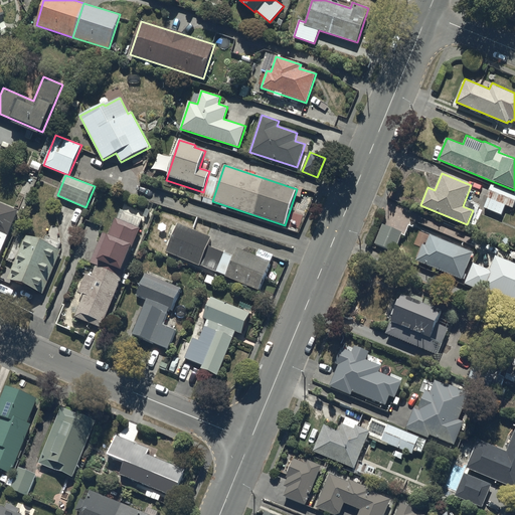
[(514,201),(514,193),(491,184),(485,197),(487,198),(483,207),(501,215),(505,205),(512,208),(514,201)]
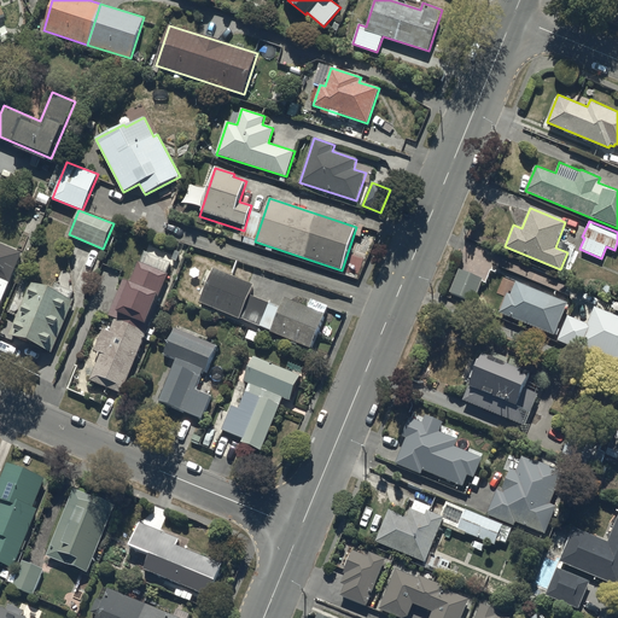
[(0,305),(23,254),(0,243),(0,305)]
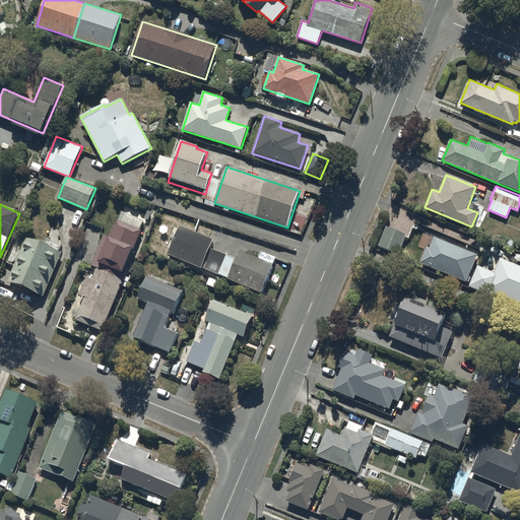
[(96,268),(124,279),(128,270),(126,269),(142,231),(117,220),(110,238),(105,236),(91,266),(96,268)]
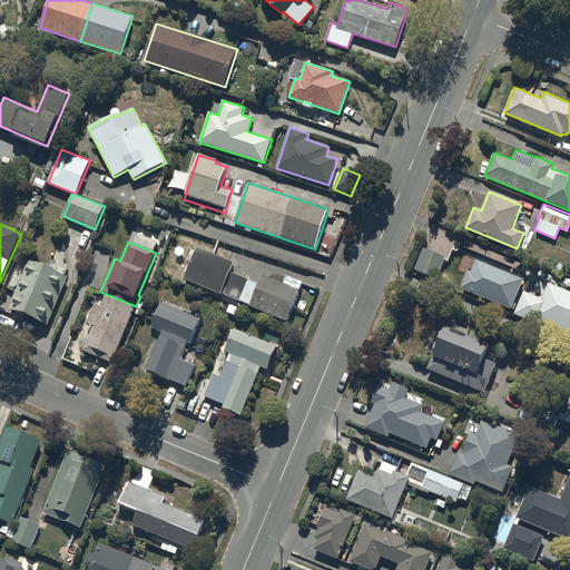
[(197,247),(185,279),(222,294),(239,301),(248,279),(231,273),(235,263),(197,247)]
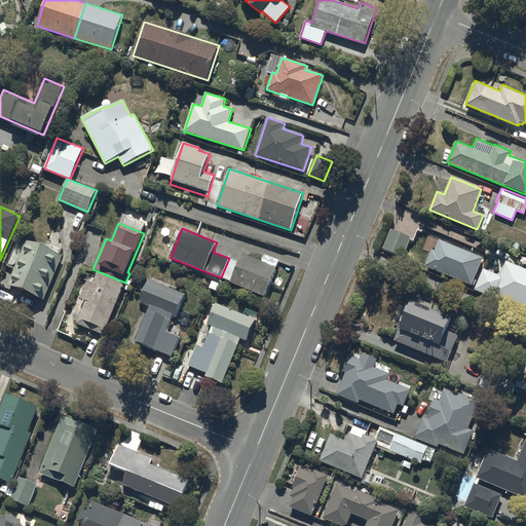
[(411,236),(390,228),(382,248),(403,256),(411,236)]
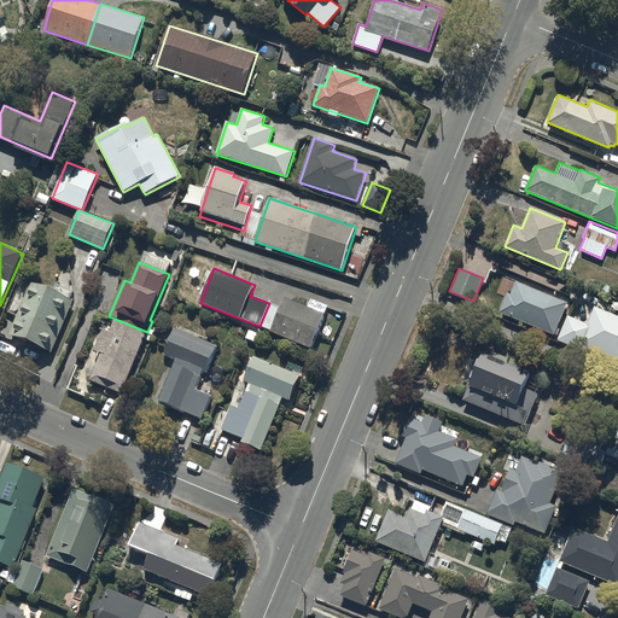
[(511,292),(507,291),(500,310),(554,333),(567,301),(517,280),(511,292)]
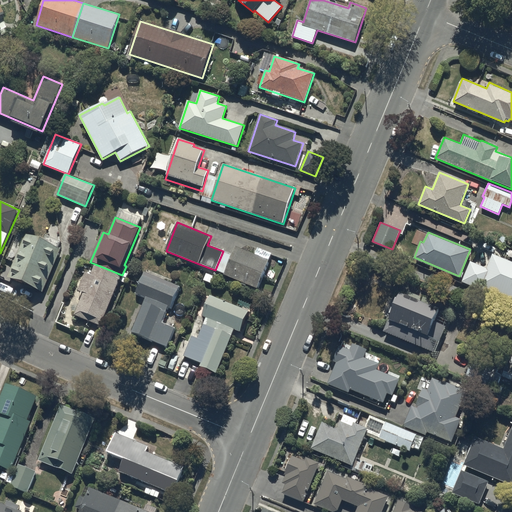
[(8,278),(43,292),(61,249),(26,234),(8,278)]
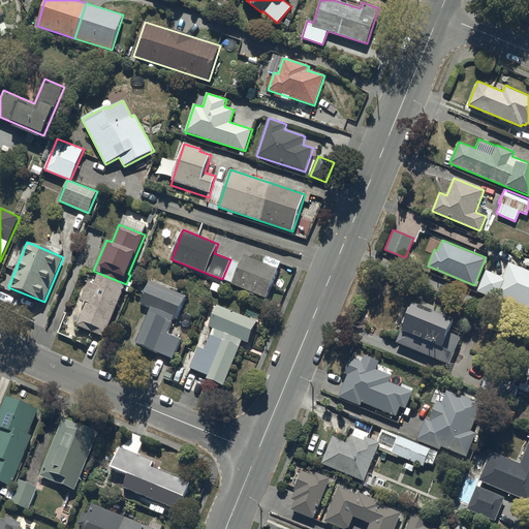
[(231,284),(266,299),(278,270),(244,255),(241,263),(230,259),(222,279),(232,283),(231,284)]
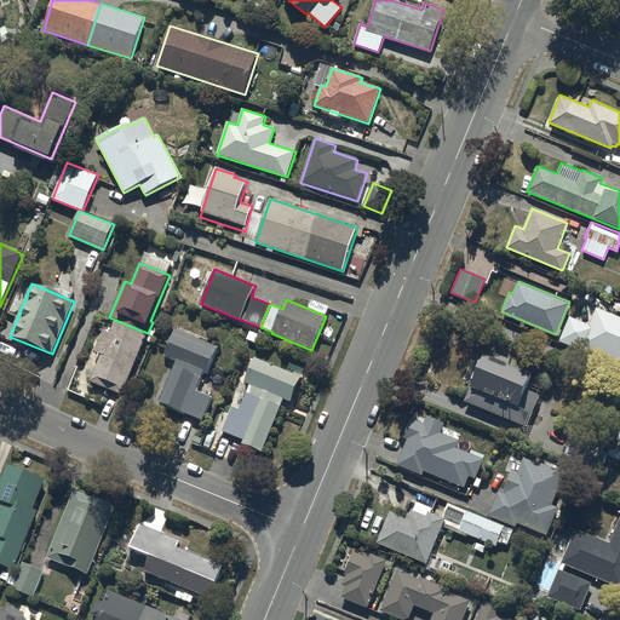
[(590,325),(569,316),(560,342),(583,350),(584,346),(619,361),(619,316),(597,308),(590,325)]
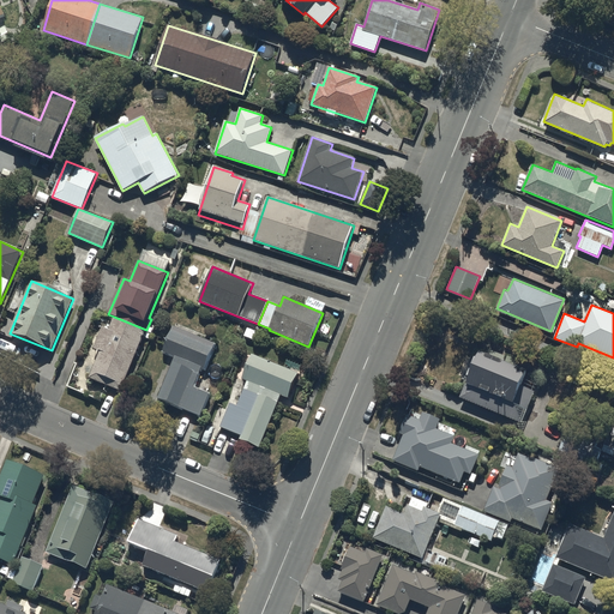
[(101,351),(90,379),(121,391),(146,330),(114,317),(109,330),(103,327),(94,348),(101,351)]
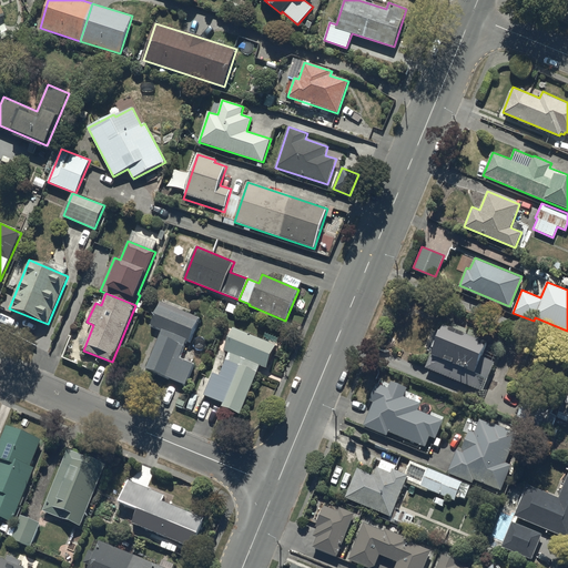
[(146,369),(185,385),(194,364),(180,358),(186,341),(190,342),(200,318),(161,303),(151,326),(162,331),(146,369)]
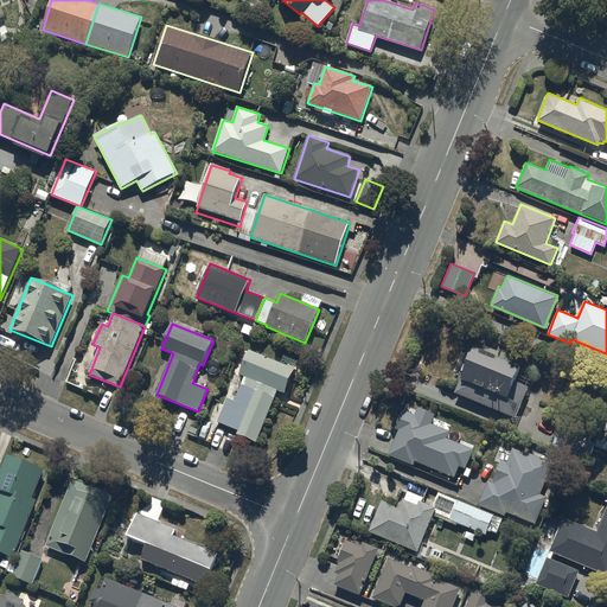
[(244,325),(242,332),(250,337),(254,328),(244,325)]
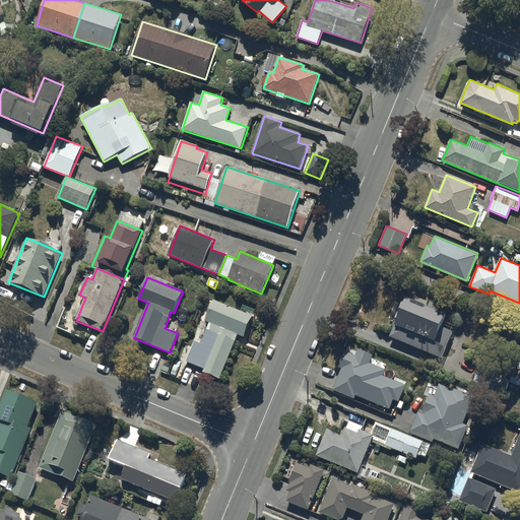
[(446,312),(404,296),(389,336),(442,356),(453,330),(441,325),(446,312)]
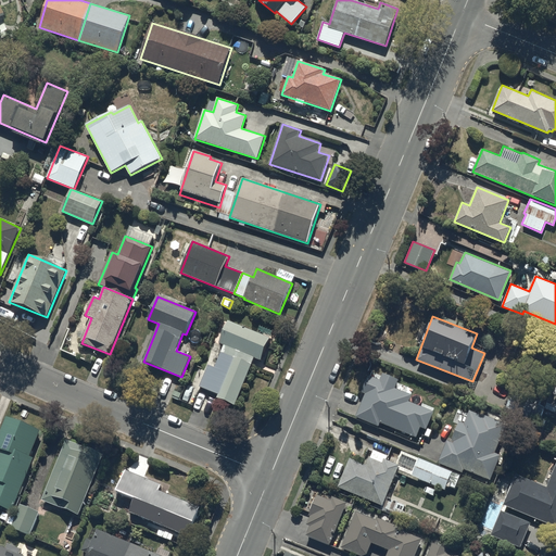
[(217,399),(236,406),(255,357),(262,361),(270,338),(228,321),(219,343),(225,345),(215,368),(209,366),(200,388),(218,395),(217,399)]
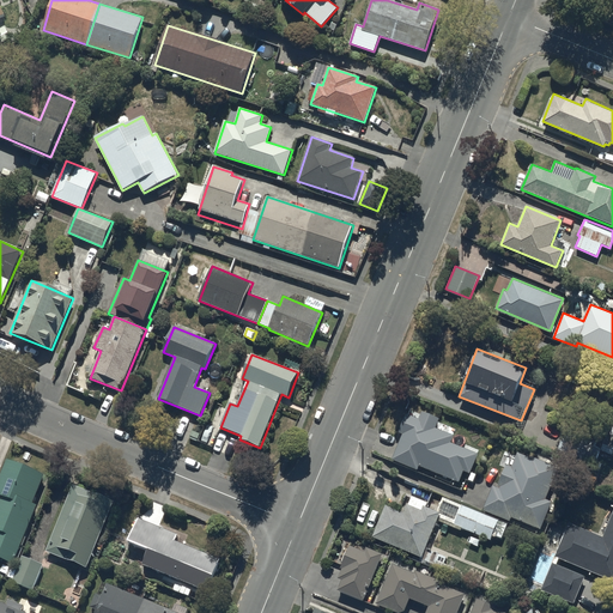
[(402,432),(390,459),(418,471),(419,466),(459,483),(463,469),(469,472),(478,453),(450,442),(454,435),(435,426),(439,417),(423,410),(419,419),(405,413),(398,431),(402,432)]
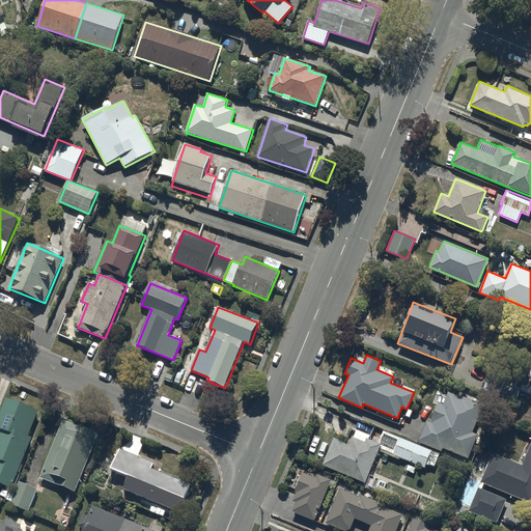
[(484,403),(448,390),(442,404),(438,402),(430,422),(426,421),(418,442),(441,451),(442,448),(468,458),(478,435),(473,432),(484,403)]
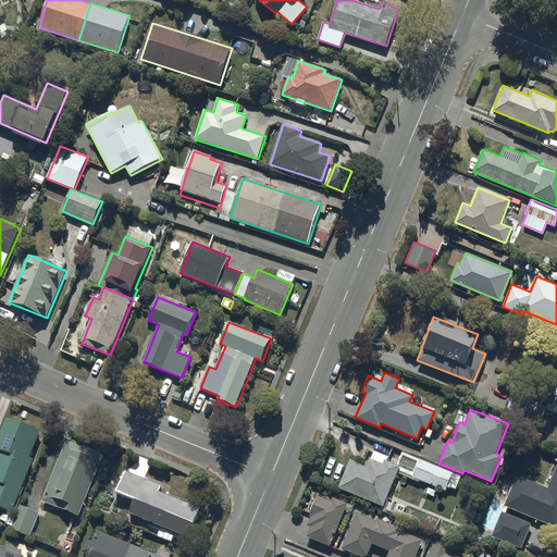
[(0,507),(13,512),(35,460),(31,458),(41,432),(7,418),(0,434),(0,449),(1,450),(0,453),(0,507)]
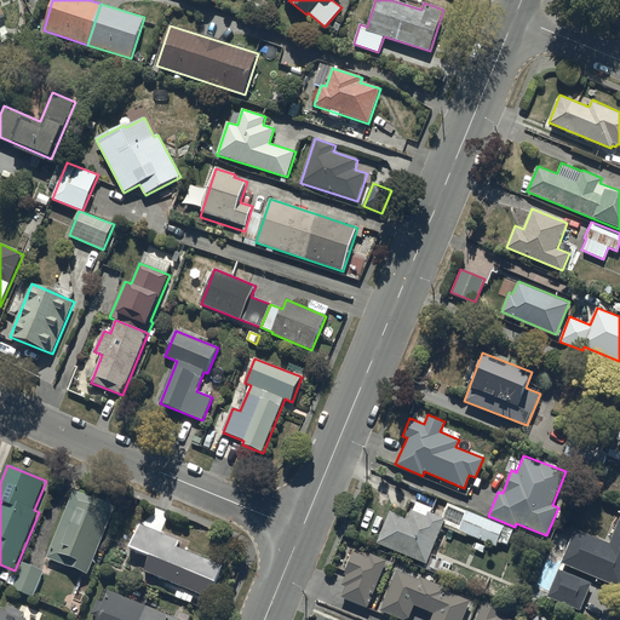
[(75,492),(47,558),(89,574),(115,507),(75,492)]
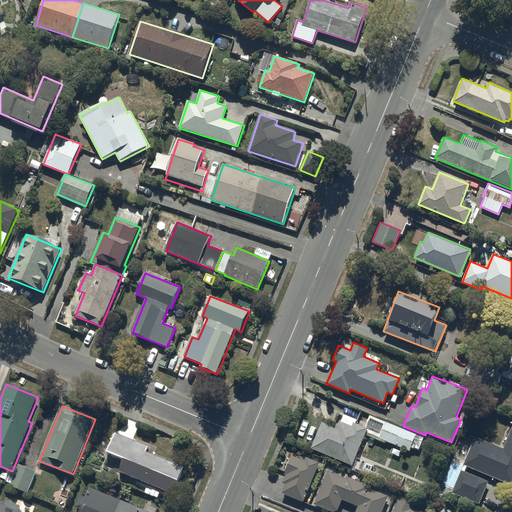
[(310,448),(351,465),(367,427),(353,421),(351,425),(338,420),(336,427),(322,421),(310,448)]
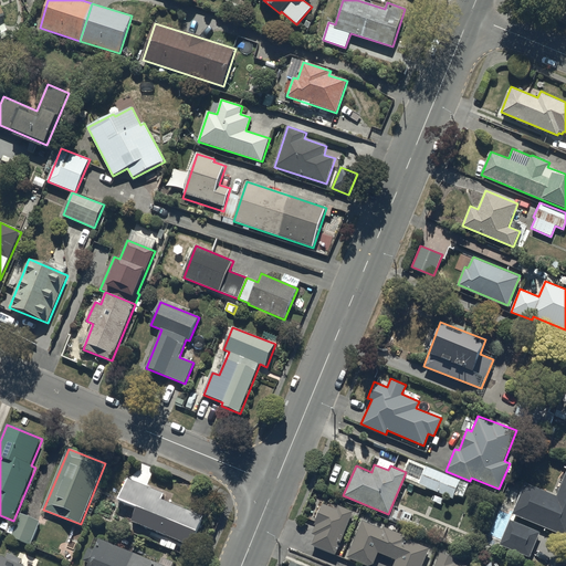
[(460,480),(426,467),(419,485),(452,499),(460,480)]
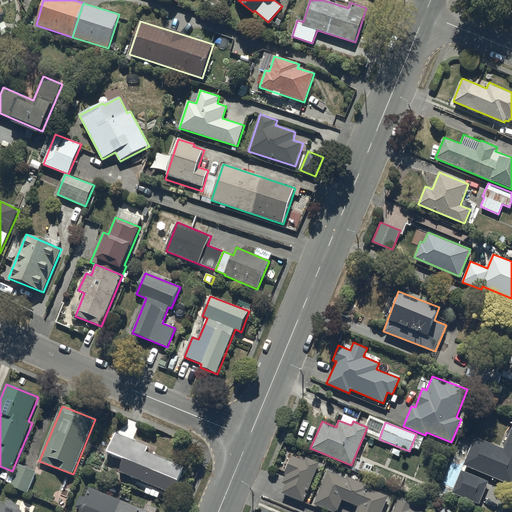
[(476,435),(464,464),(511,483),(511,428),(505,446),(476,435)]
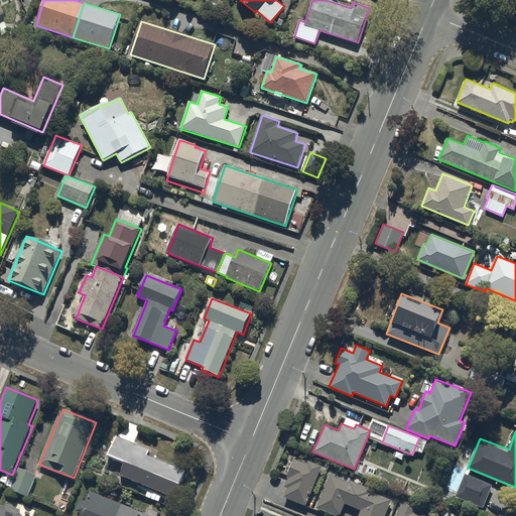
[(126,463),(121,476),(175,498),(185,472),(147,457),(149,450),(117,437),(109,456),(126,463)]
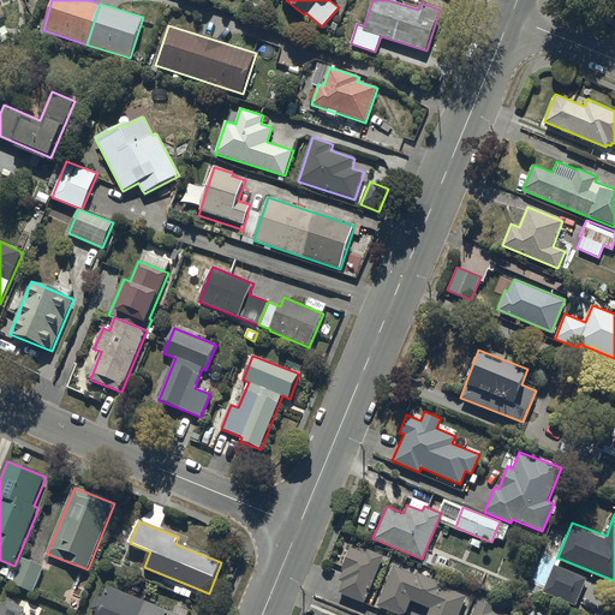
[(365,603),(384,555),(368,548),(365,553),(350,547),(340,571),(342,572),(339,580),(344,581),(339,592),(365,603)]
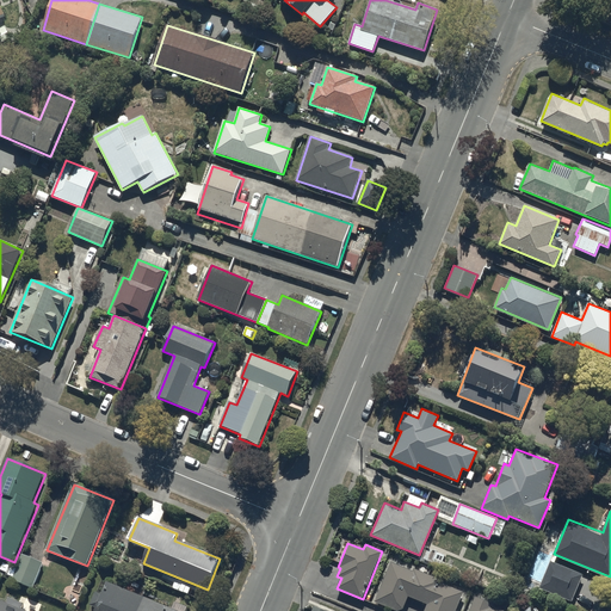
[(43,563),(23,555),(13,580),(32,588),(43,563)]
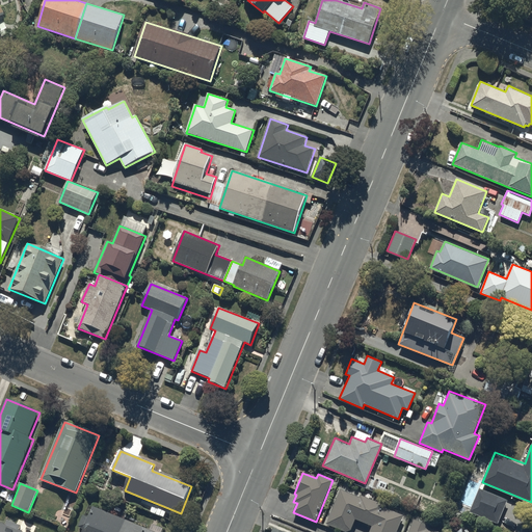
[(508,500),(479,487),(469,511),(498,524),(508,500)]
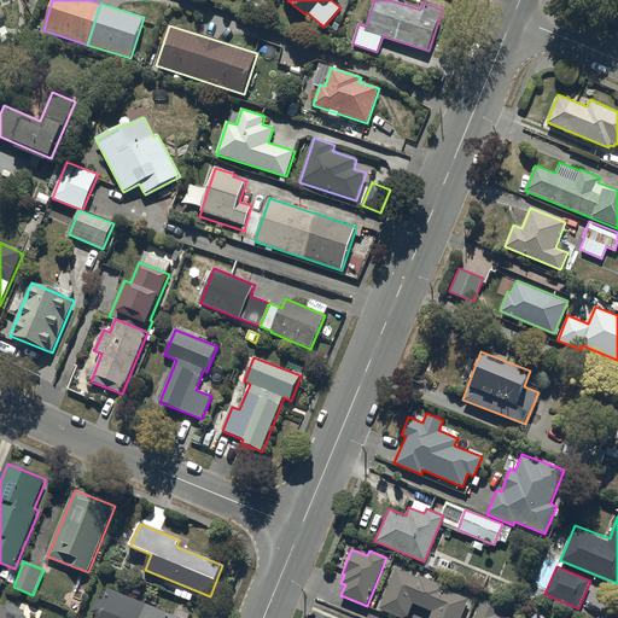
[(419,577),(397,569),(380,608),(402,617),(408,616),(414,604),(433,611),(430,617),(461,617),(470,598),(449,590),(449,587),(420,576),(419,577)]
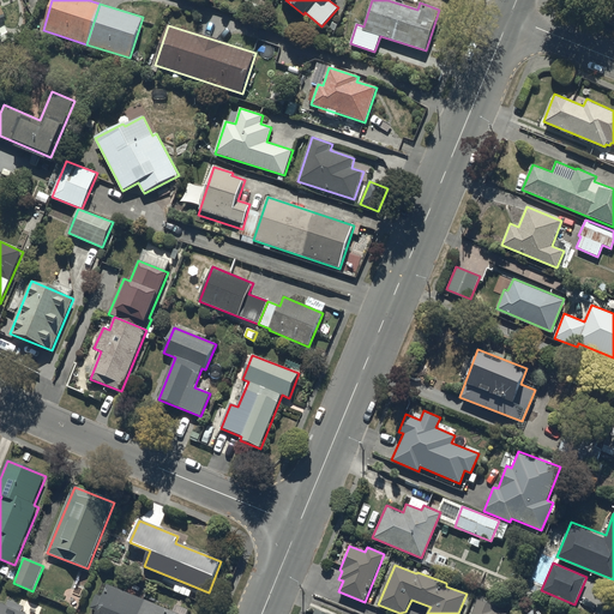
[(139,613),(145,601),(108,585),(96,613),(139,613)]
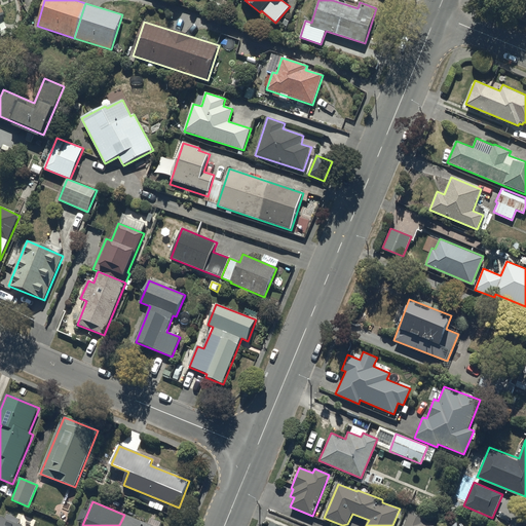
[(434,525),(435,525),(425,522),(426,519),(409,513),(404,525),(434,525)]
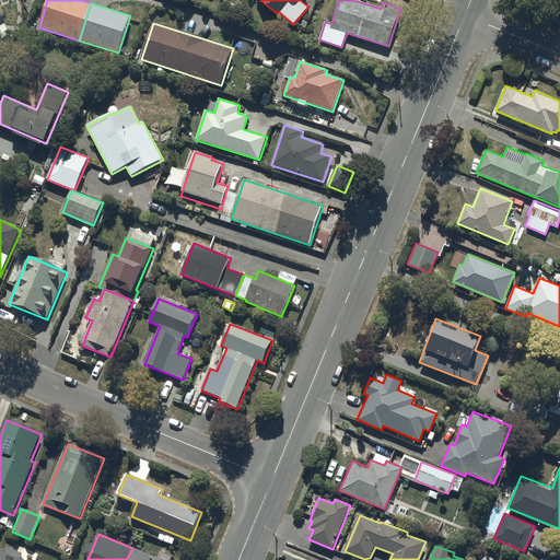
[(127,559),(161,559),(132,548),(127,559)]
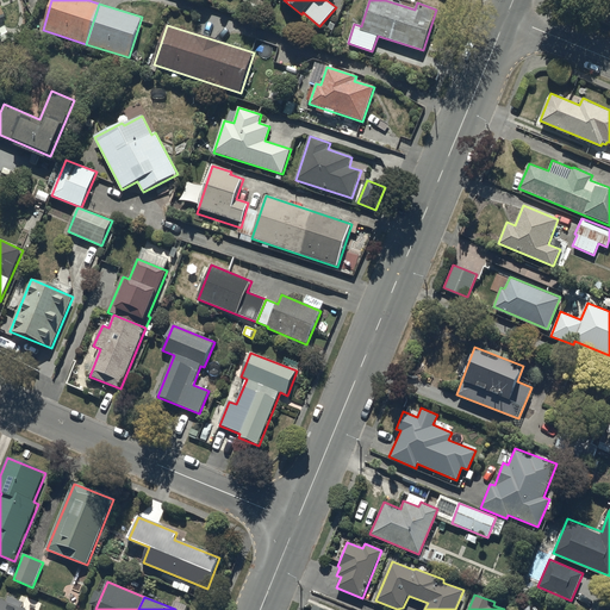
[(25,609),(0,599),(0,609),(25,609)]
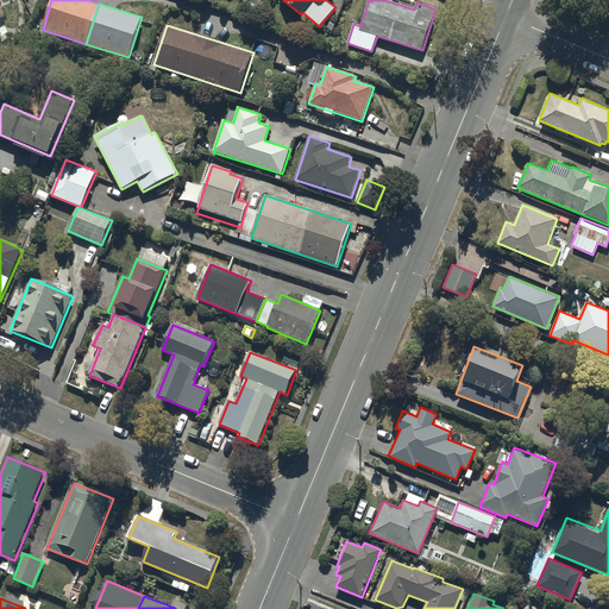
All buildings are outlined.
